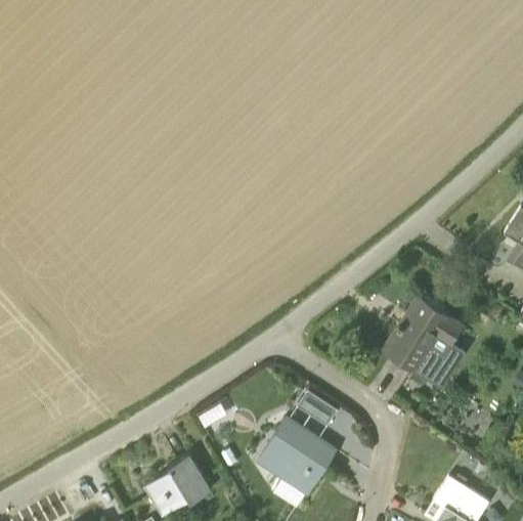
[(522,209),(507,232),(522,243),(522,209)]
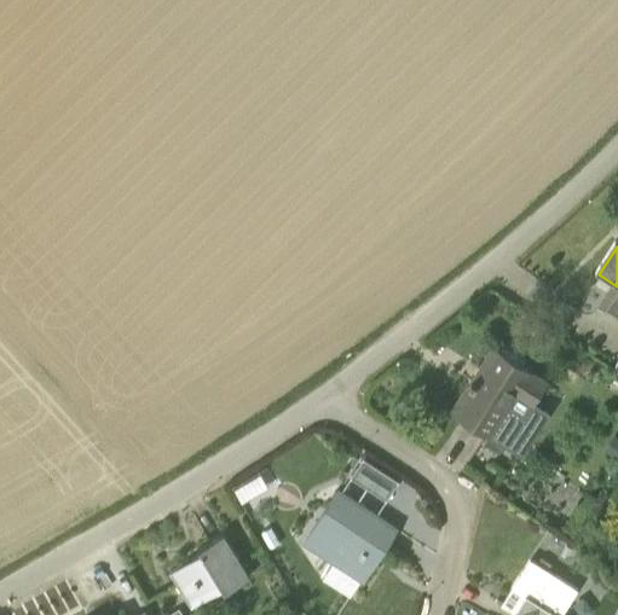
[(472,389),(455,413),(491,436),(484,446),(498,456),(506,444),(512,447),(531,418),(526,415),(547,384),(495,352),(481,373),(487,377),(480,387),(473,382),(469,388),(472,389)]
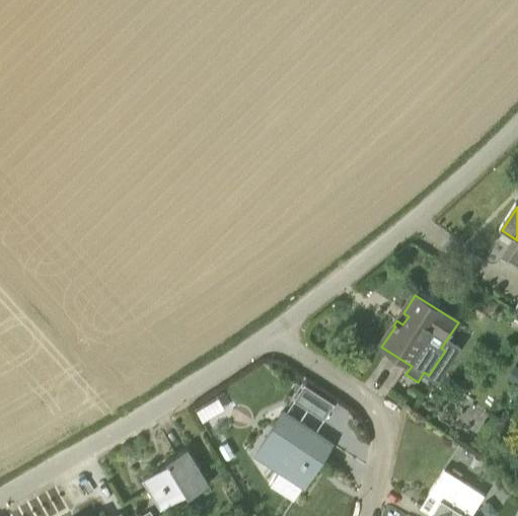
[(312,453),(323,460),(333,446),(285,415),(256,457),(281,472),(271,489),(295,504),(305,489),(296,483),(308,463),(306,462),(312,453)]
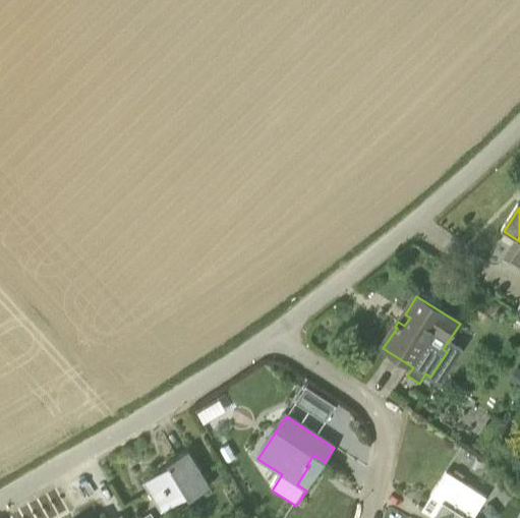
[(190,503),(210,492),(188,452),(168,464),(170,468),(143,484),(160,516),(188,500),(190,503)]
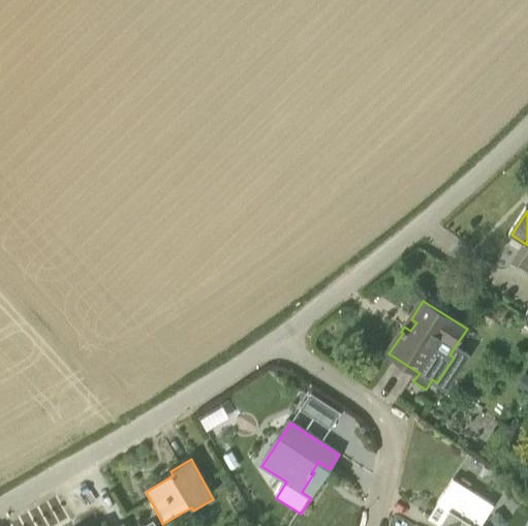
[(439,504),(449,512),(440,525),(483,525),(495,506),(454,481),(439,504)]
